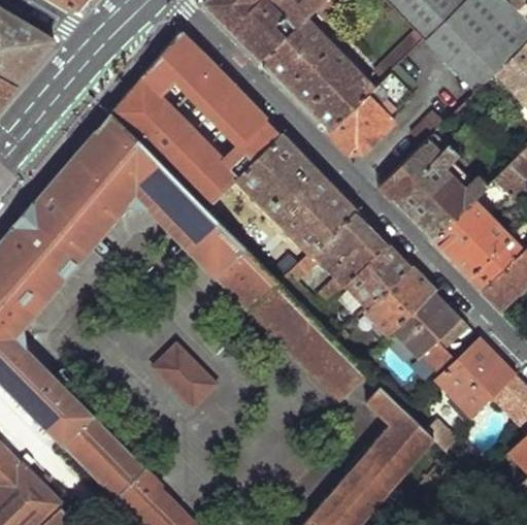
[(55,0),(78,13),(89,0),(55,0)]
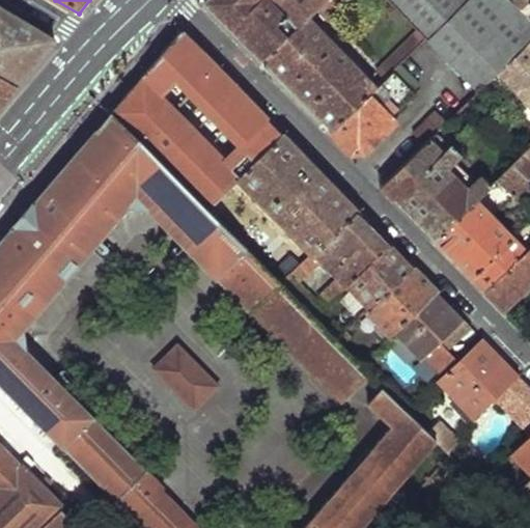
[(270,0),(210,0),(206,5),(265,64),(268,60),(300,29),(270,0)]
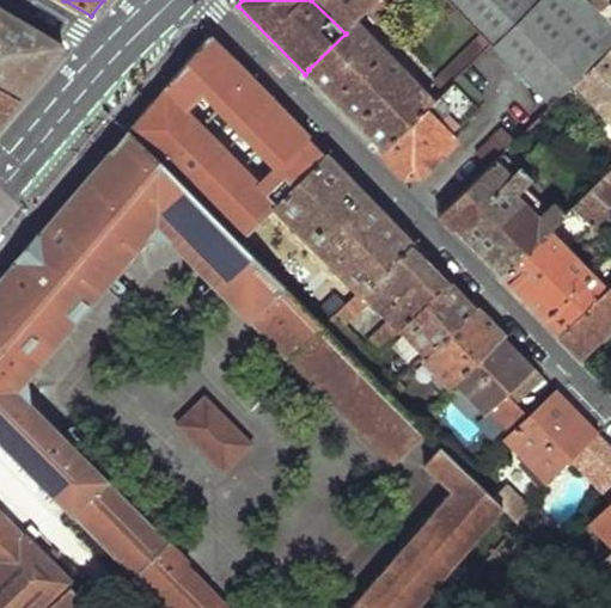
[(311,0),(346,34),(355,23),(365,14),(378,0),(311,0)]
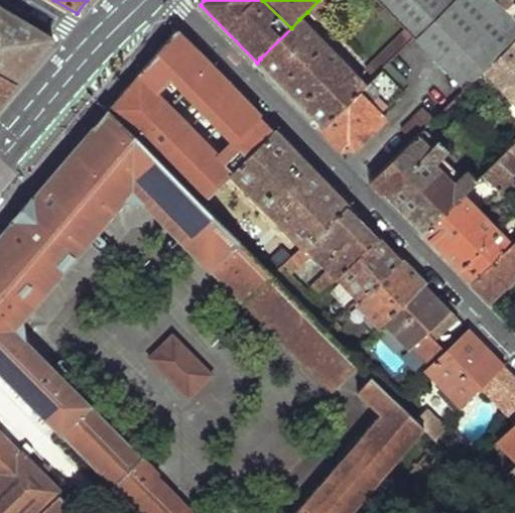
[(318,0),(307,12),(317,23),(341,0),(318,0)]
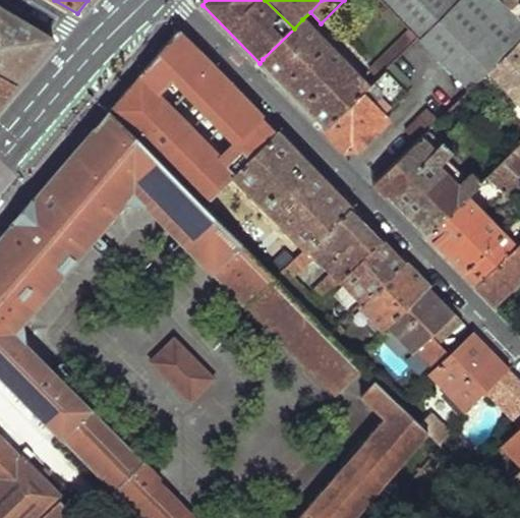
[(383,0),(413,31),(421,39),(460,0),(383,0)]
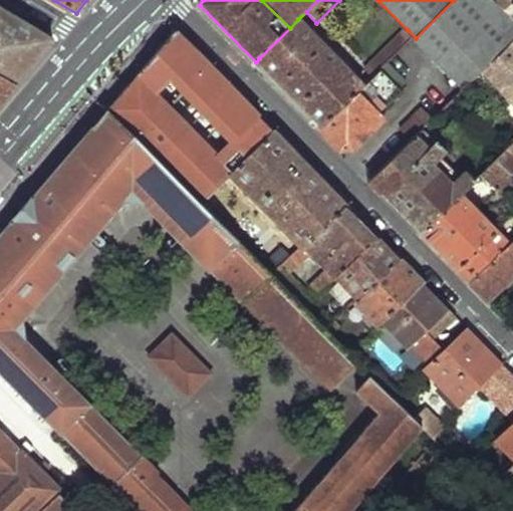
[(454,0),(416,38),(466,89),(484,71),(512,43),(512,17),(505,10),(495,0),(454,0)]
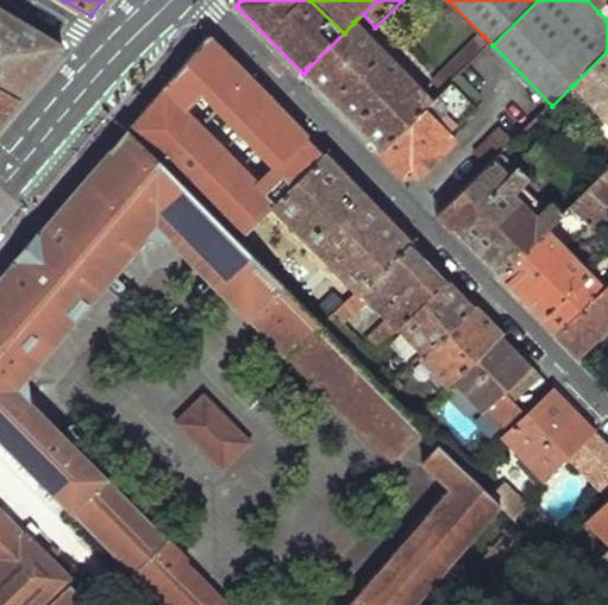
[(607,0),(587,0),(599,12),(607,4),(607,0)]
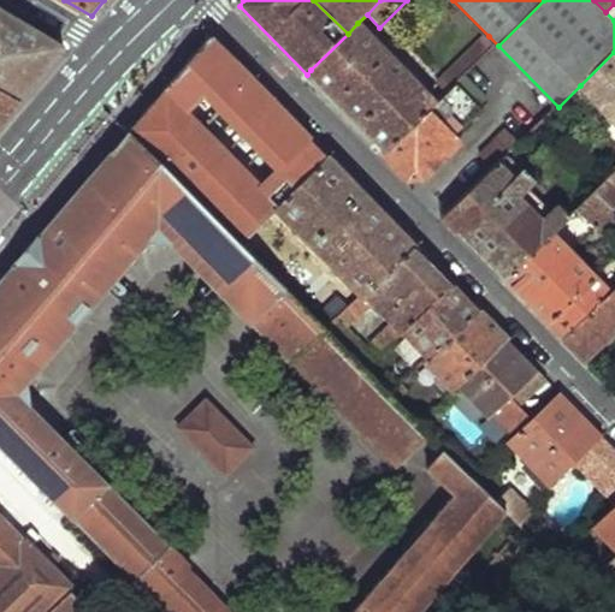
[(64,47),(0,9),(0,87),(19,99),(64,47)]
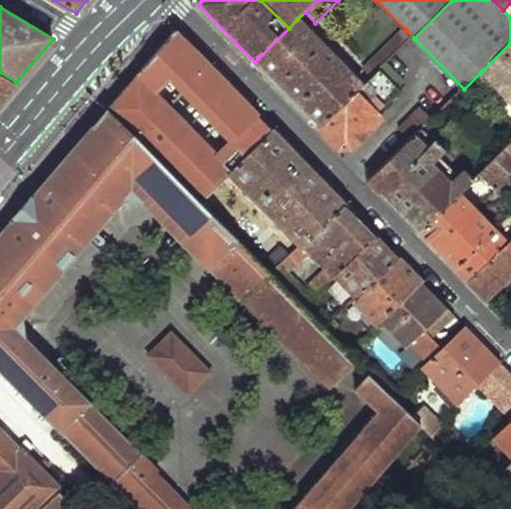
[(289,28),(258,58),(324,124),(357,93),(365,85),(297,19),(289,28)]
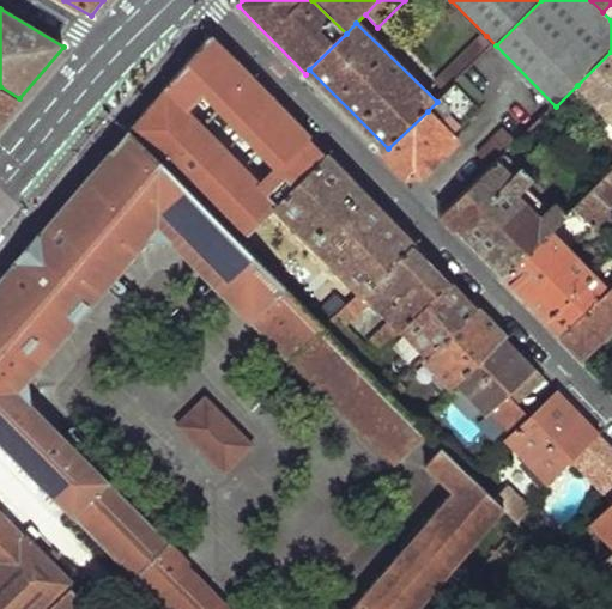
[(486,36),(441,78),(450,89),(456,84),(496,46),(486,36)]
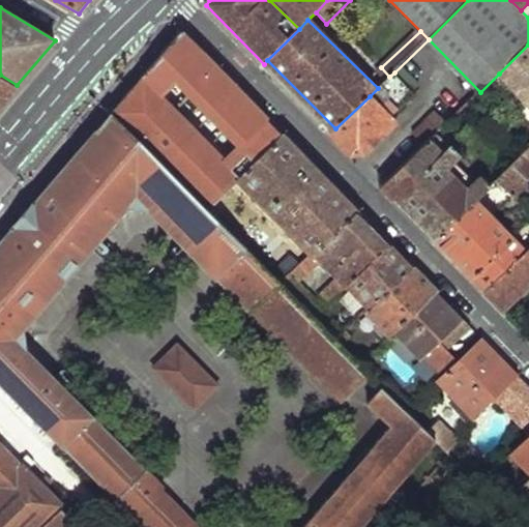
[(181,33),(142,79),(225,164),(267,119),(181,33)]
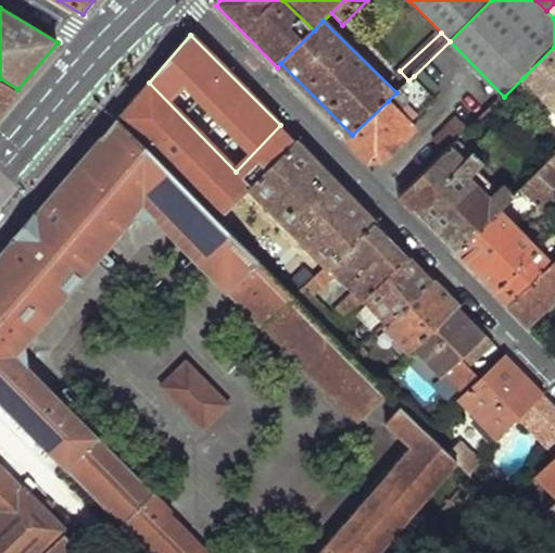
[(554,47),(524,77),(554,111),(554,47)]
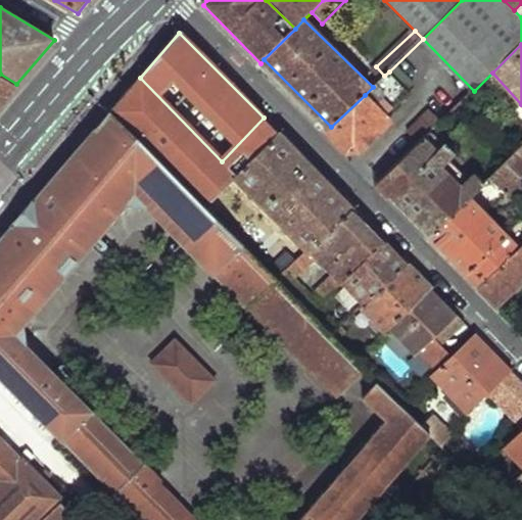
[(373,87),(365,95),(385,116),(410,92),(389,72),(384,76),(373,87)]
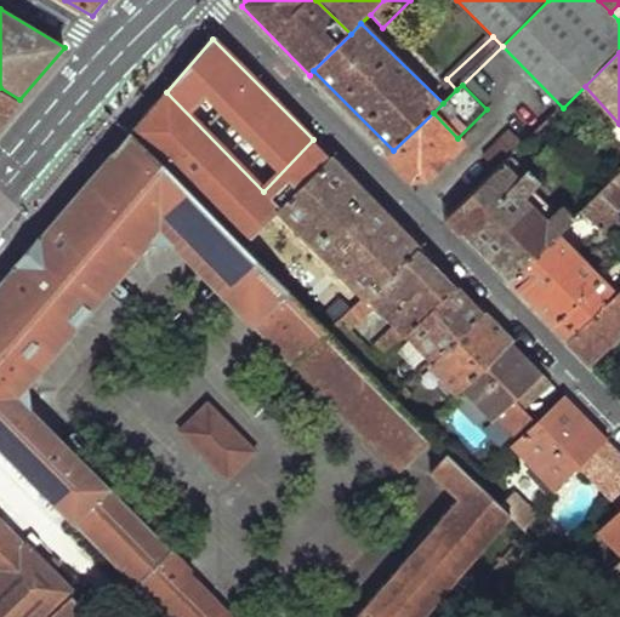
[(0,123),(20,100),(0,87),(0,123)]
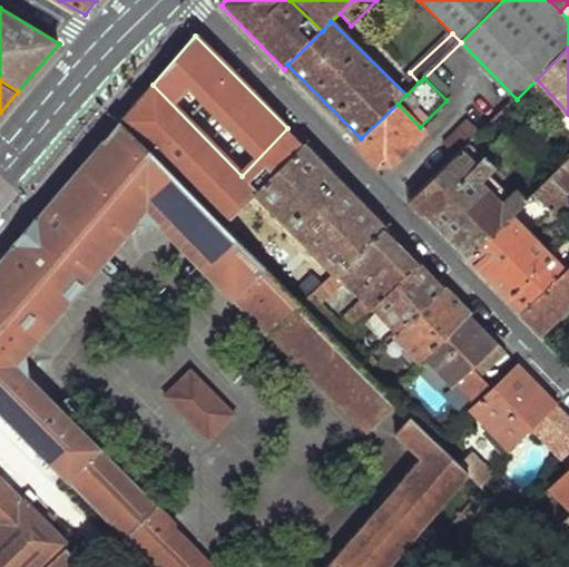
[(153,85),(120,123),(224,227),(257,193),(303,145),(287,128),(242,176),(153,85)]
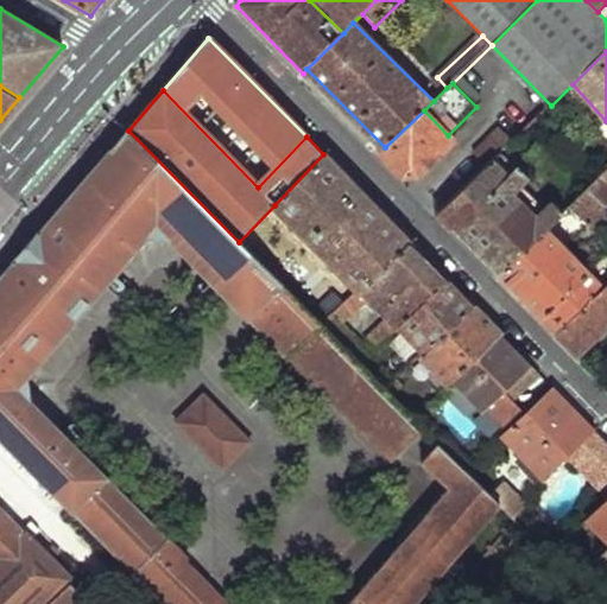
[(385,147),(380,152),(409,180),(418,180),(455,142),(448,135),(424,110),(385,147)]
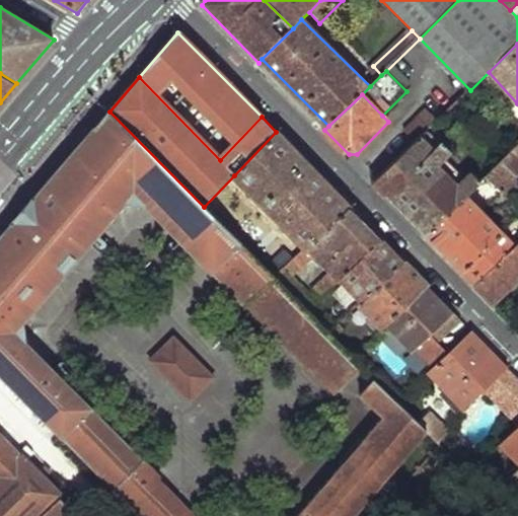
[(428,109),(404,130),(416,142),(418,140),(431,128),(438,120),(428,109)]
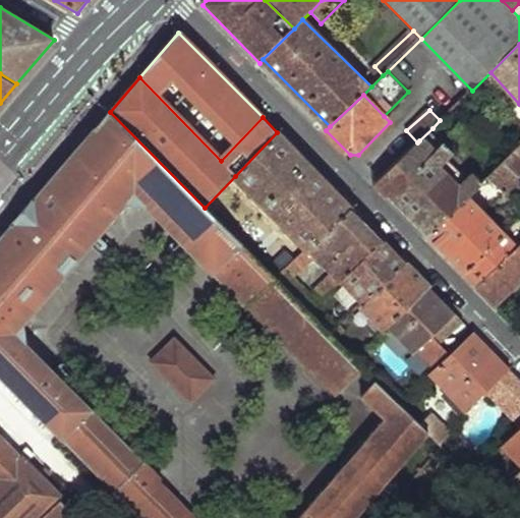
[(109,111),(0,237),(0,378),(116,494),(141,468),(146,464),(26,345),(21,328),(128,208),(146,209),(249,309),(252,305),(277,281),(205,208),(110,112),(109,111)]
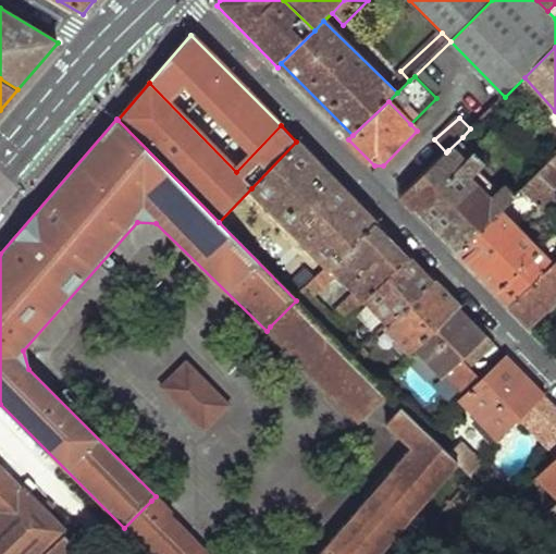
[(462,137),(448,150),(460,162),(473,149),(462,137)]
